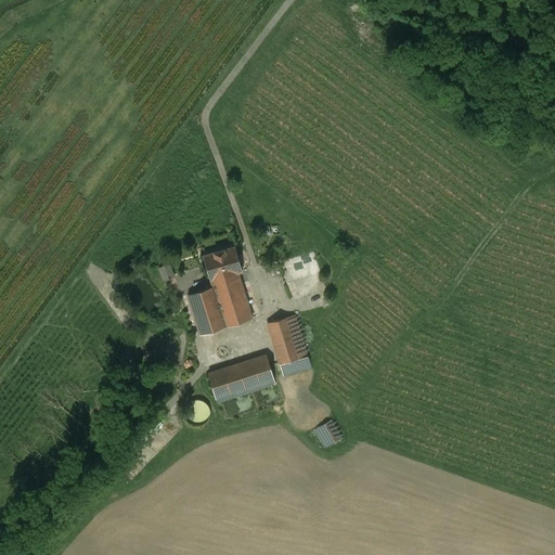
[(293,243),(297,256),(311,252),(307,239),(293,243)]
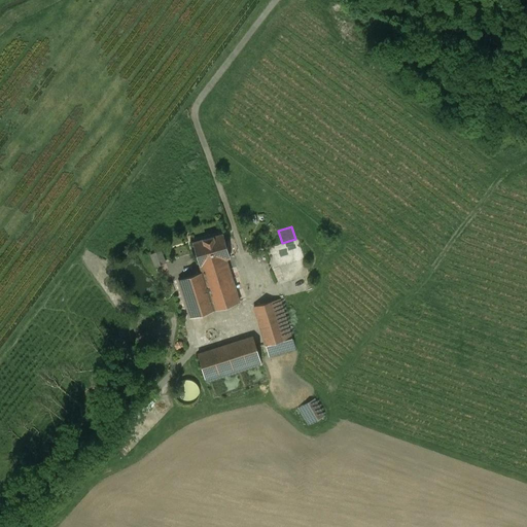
[(192,242),(201,267),(226,259),(231,258),(221,234),(192,242)]
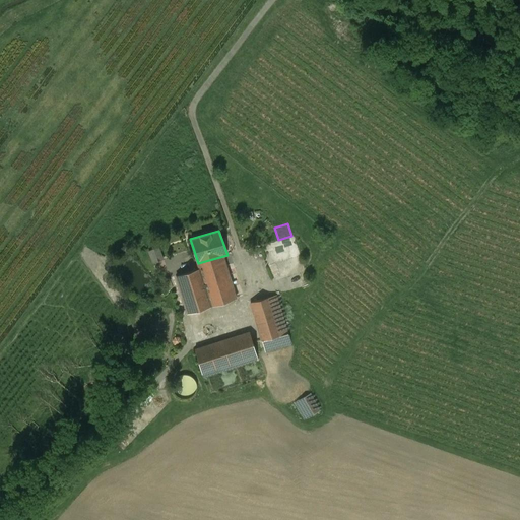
[(153,262),(165,256),(158,244),(147,249),(153,262)]
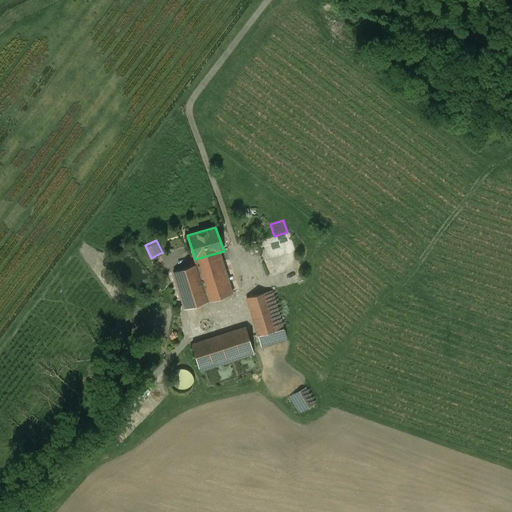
[(233,294),(220,252),(195,259),(196,264),(174,271),(185,309),(233,294)]
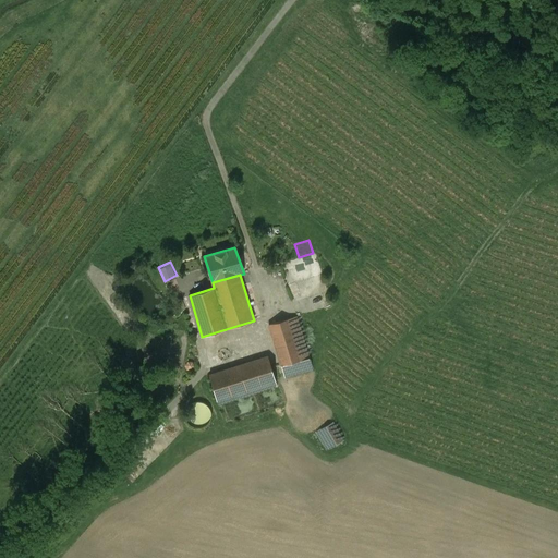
[(310,359),(296,316),(269,324),(281,366),(310,359)]
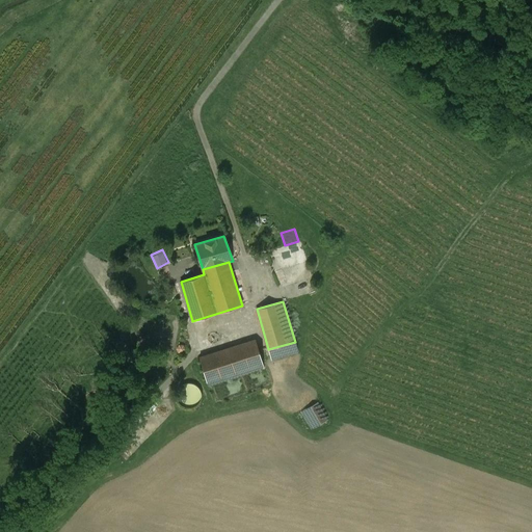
[(263,364),(256,340),(200,357),(206,382),(263,364)]
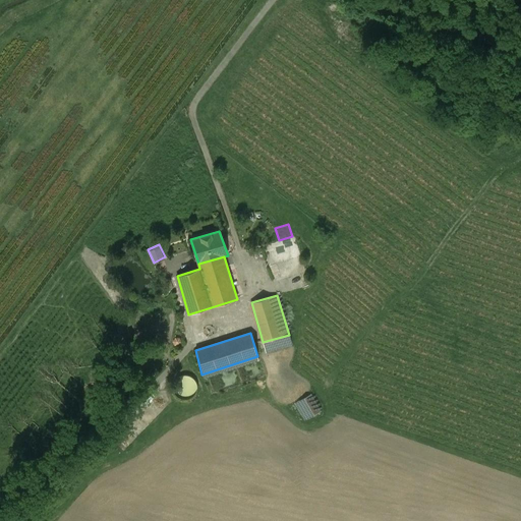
[(197,386),(194,379),(188,375),(181,375),(176,380),(173,386),(174,393),(179,398),(185,400),(192,398),(196,392),(197,386)]
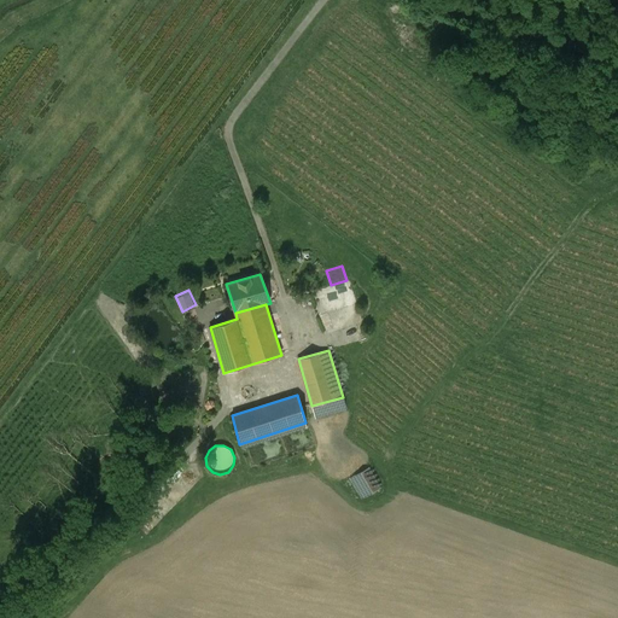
All buildings are outlined.
